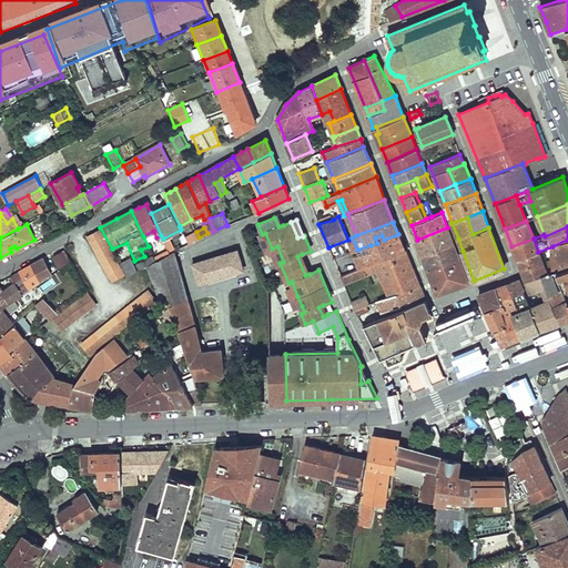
[(417,240),(423,254),(438,249),(454,243),(447,227),(417,240)]
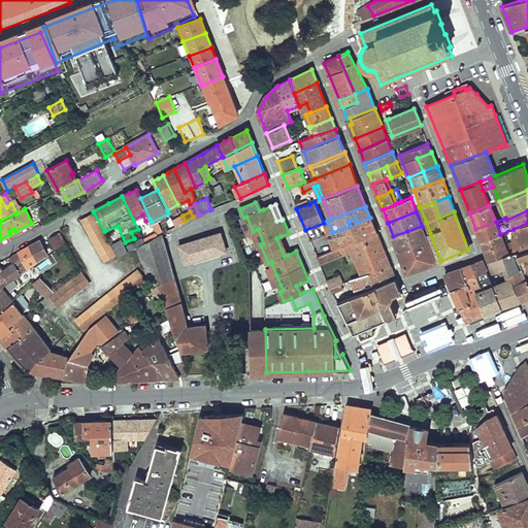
[(93,213),(81,220),(104,261),(116,255),(93,213)]
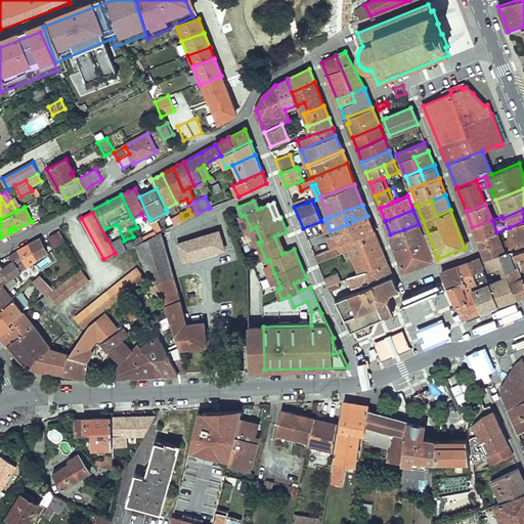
[(181,214),(172,219),(175,224),(177,223),(183,219),(181,214)]
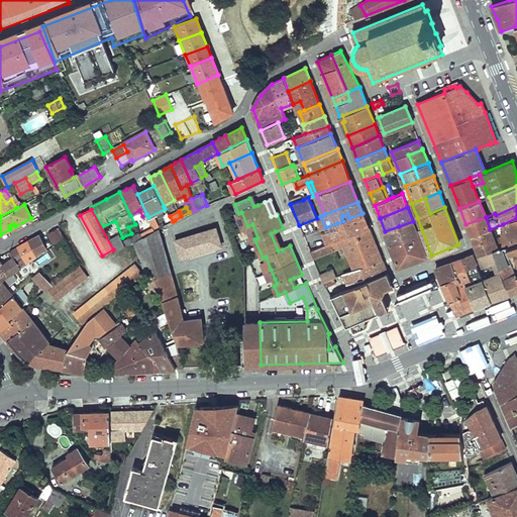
[(247,226),(241,212),(238,213),(244,227),(247,226)]
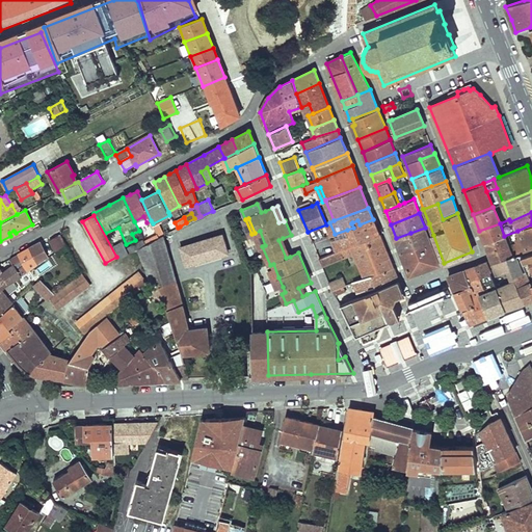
[(360,224),(354,227),(355,231),(361,241),(379,234),(373,219),(360,224)]
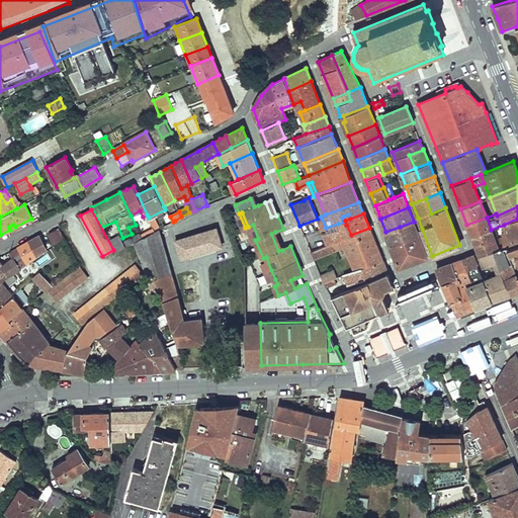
[(338,224),(339,228),(346,225),(345,221),(343,217),(342,218),(344,222),(338,224)]
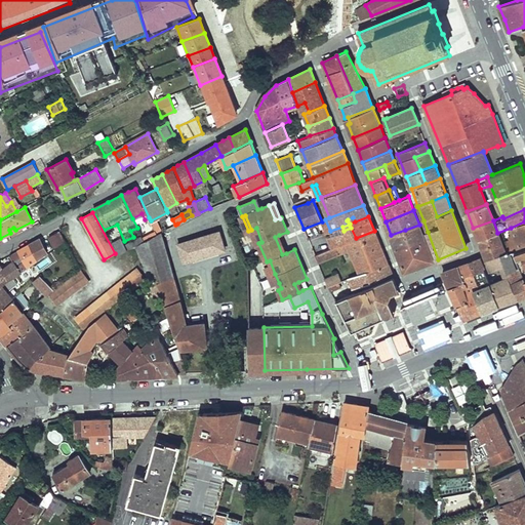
[(158,220),(152,223),(156,231),(157,235),(160,233),(163,232),(158,220)]
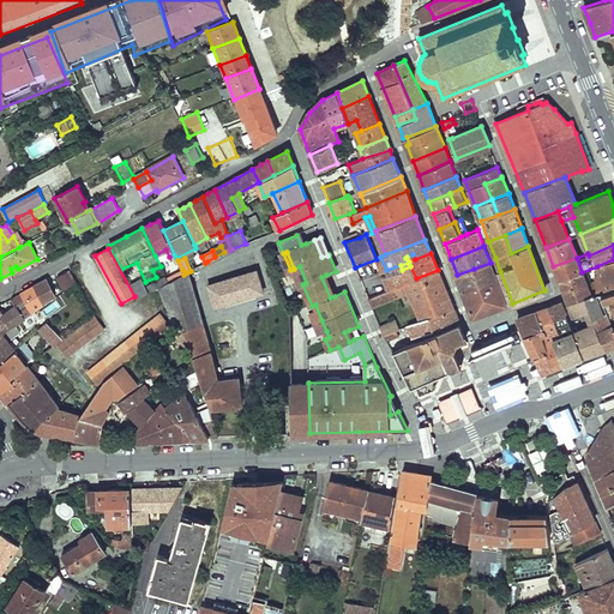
[(553,266),(560,281),(582,272),(577,258),(553,266)]
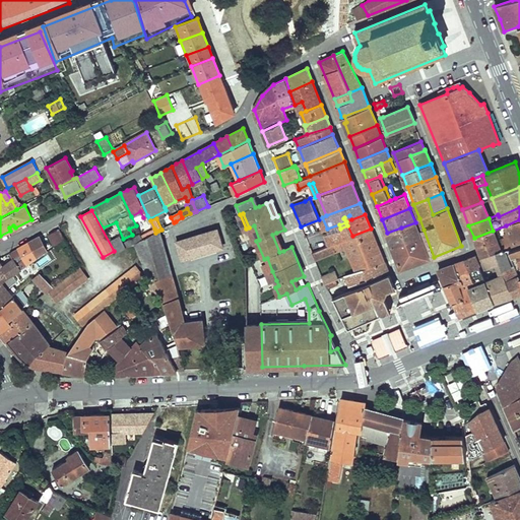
[(493,231),(474,238),(481,257),(495,252),(499,250),(500,253),(509,250),(519,245),(519,219),(506,225),(509,234),(504,235),(505,238),(501,240),(502,242),(498,244),(493,231)]
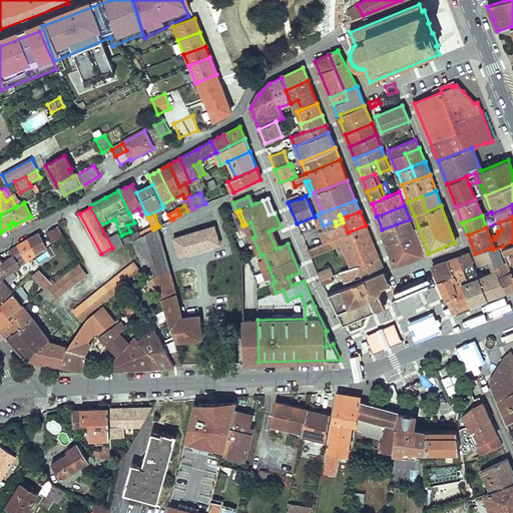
[(396,224),(401,238),(416,233),(410,219),(396,224)]
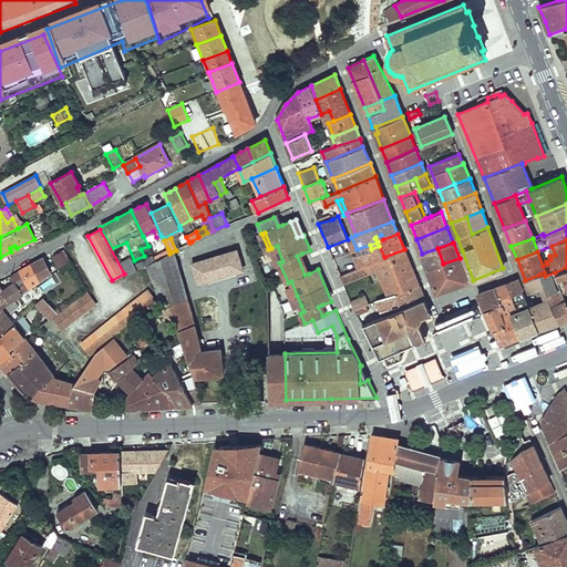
[(277,246),(271,248),(278,264),(279,263),(282,261),(277,246)]
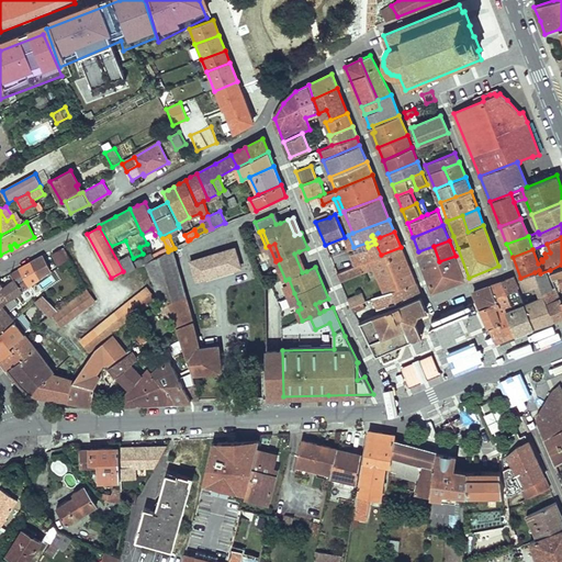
[(381,255),(375,244),(368,247),(351,253),(356,262),(357,266),(381,255)]
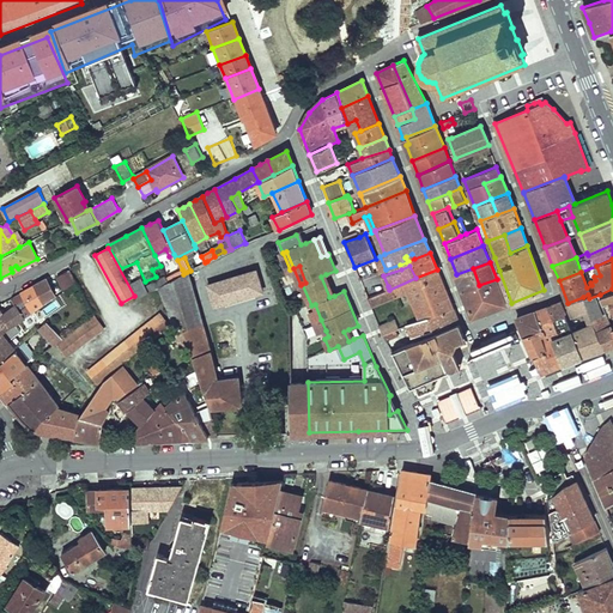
[(456,274),(462,292),(479,285),(473,268),(456,274)]
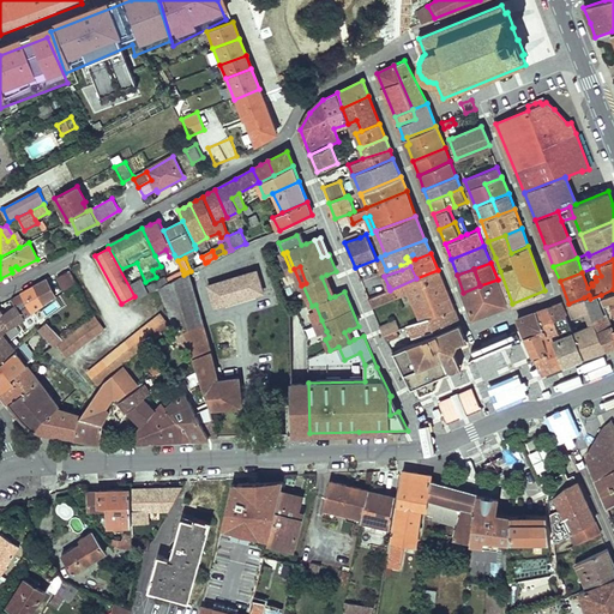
[(166,278),(168,282),(184,275),(182,270),(166,278)]
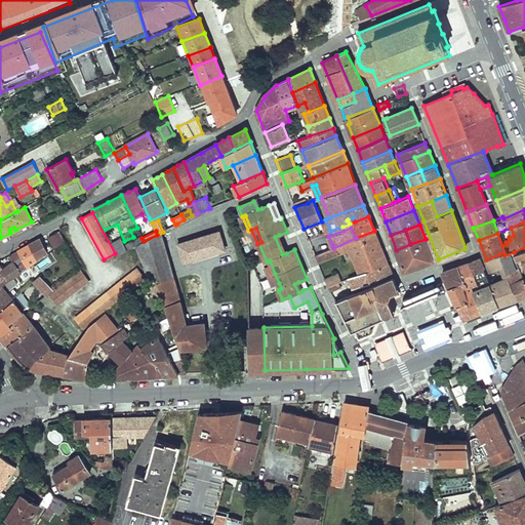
[(219,231),(177,244),(184,261),(226,248),(219,231)]
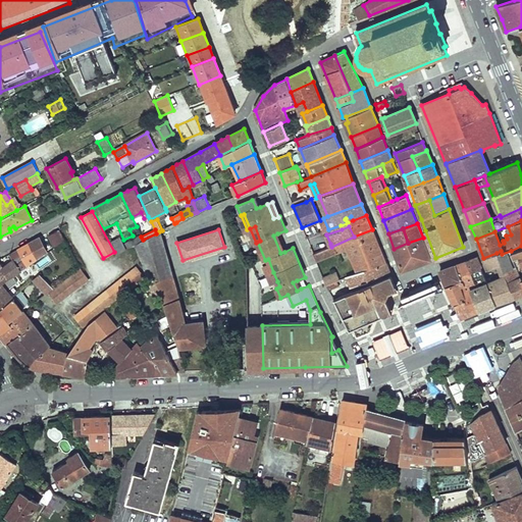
[(327,248),(313,254),(316,261),(348,249),(352,258),(353,258),(359,271),(385,262),(372,229),(354,237),(331,247),(327,248)]
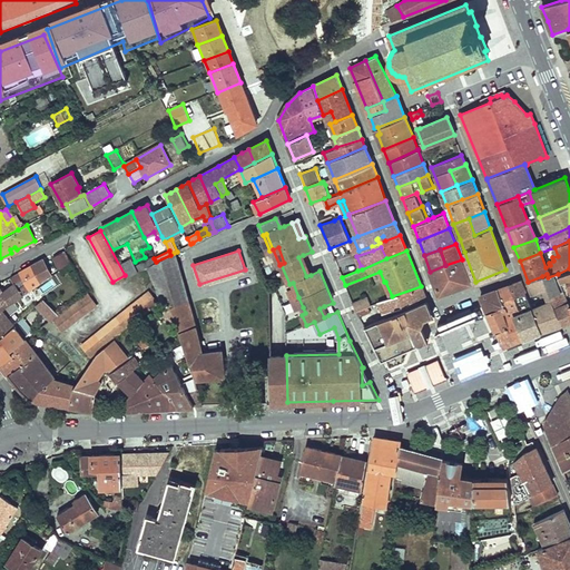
[(66,252),(53,258),(59,269),(71,263),(66,252)]
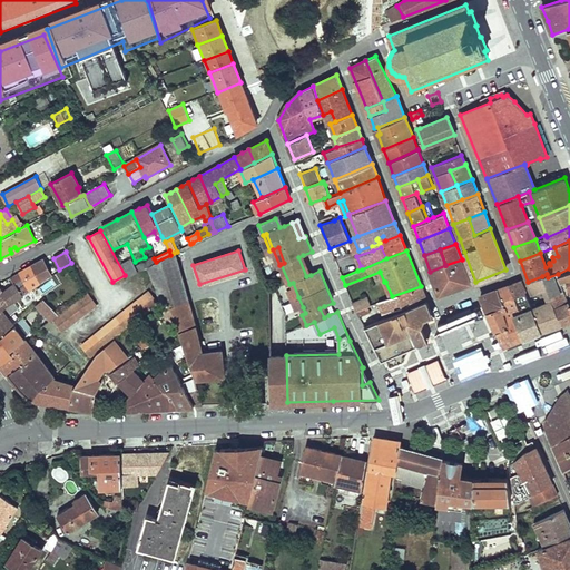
[(156,262),(147,267),(155,287),(160,305),(163,310),(170,306),(188,301),(174,253),(170,255),(156,262)]
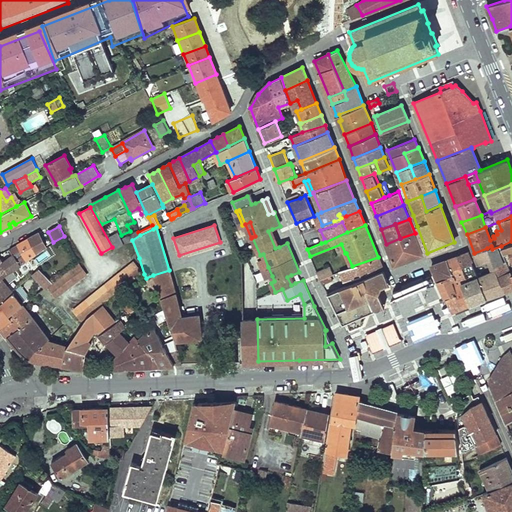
[(272,229),(268,231),(275,248),(279,247),(272,229)]
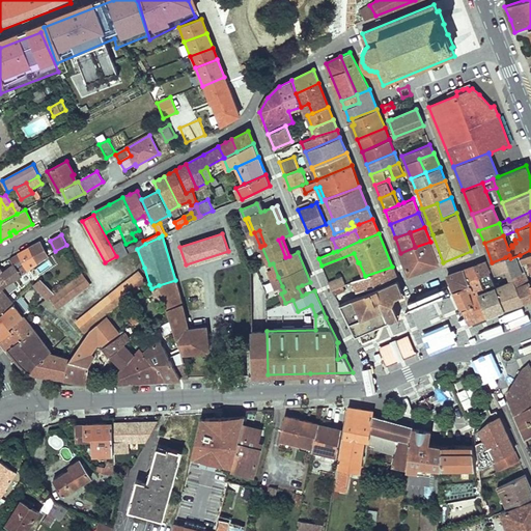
[(143,239),(126,248),(129,253),(137,249),(145,244),(143,241),(143,239)]
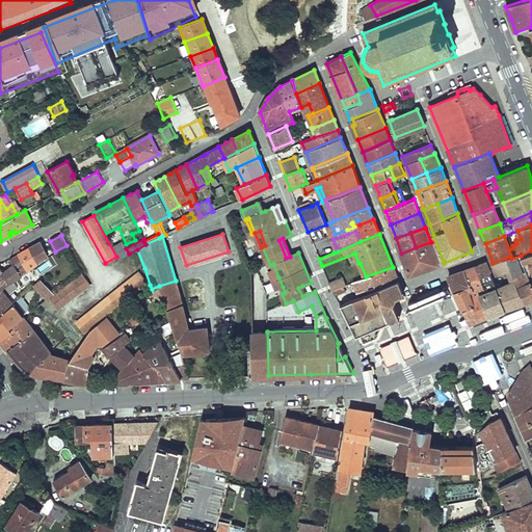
[(29,248),(38,264),(48,257),(41,242),(35,245),(29,248)]
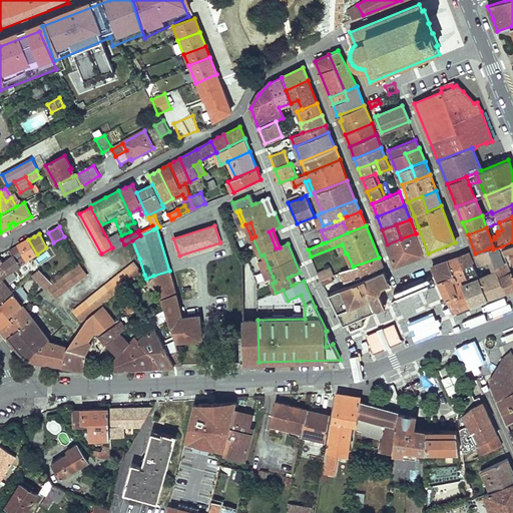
[(118,233),(109,238),(115,249),(124,244),(121,239),(118,233)]
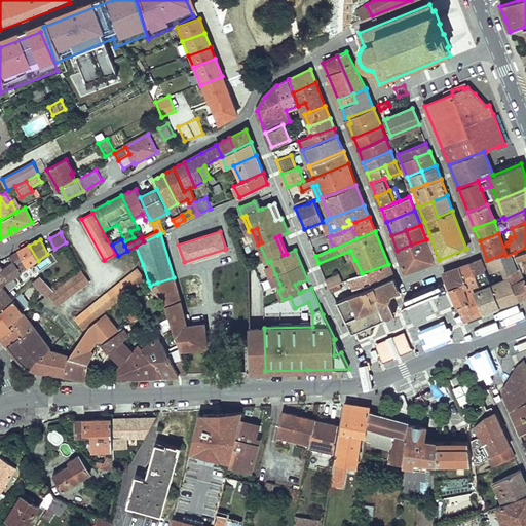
[(397,251),(405,272),(435,261),(426,239),(411,245),(397,251)]
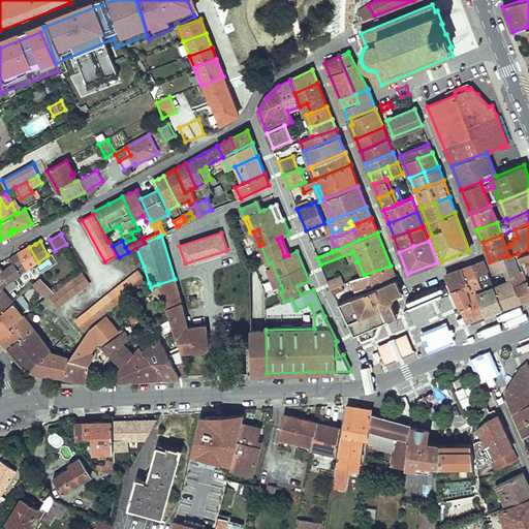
[(0,288),(1,288),(3,287),(9,282),(21,276),(22,275),(22,274),(29,269),(38,262),(29,247),(20,252),(9,257),(13,263),(2,271),(0,268),(0,288)]
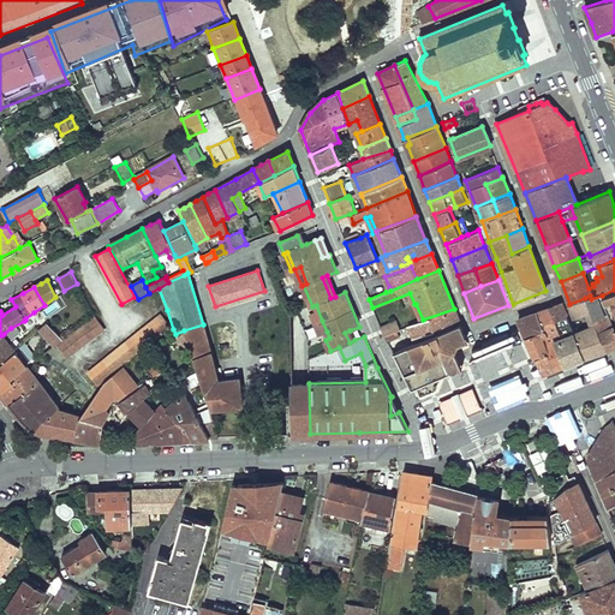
[(614,290),(602,296),(614,328),(614,290)]
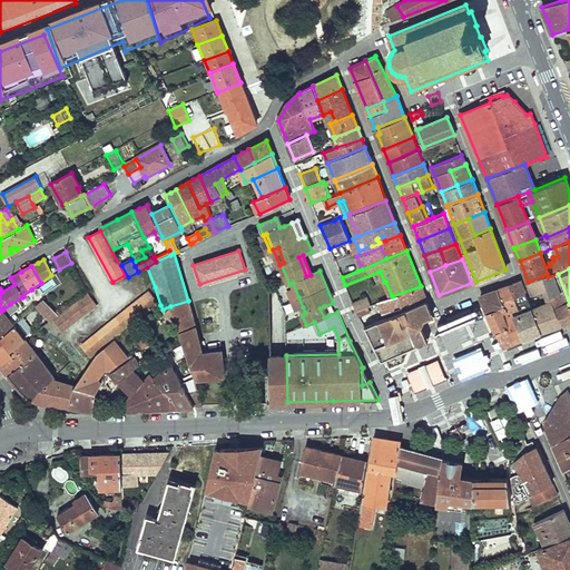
[(552,301),(562,325),(569,321),(569,304),(558,274),(548,277),(547,274),(542,276),(547,290),(552,301)]
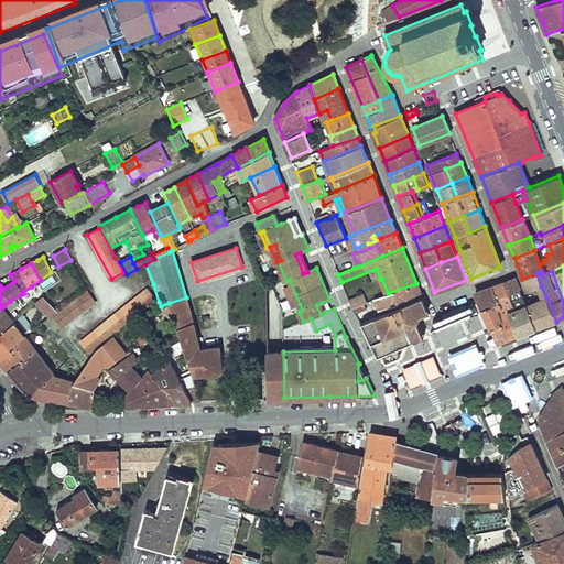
[(537,273),(522,279),(527,291),(538,288),(541,286),(537,273)]
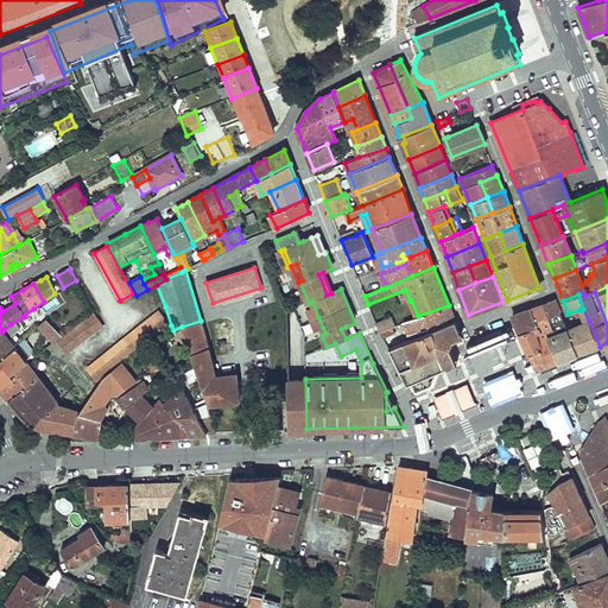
[(558,362),(578,354),(568,329),(561,310),(563,308),(558,298),(544,304),(555,331),(548,335),(558,360),(558,362)]
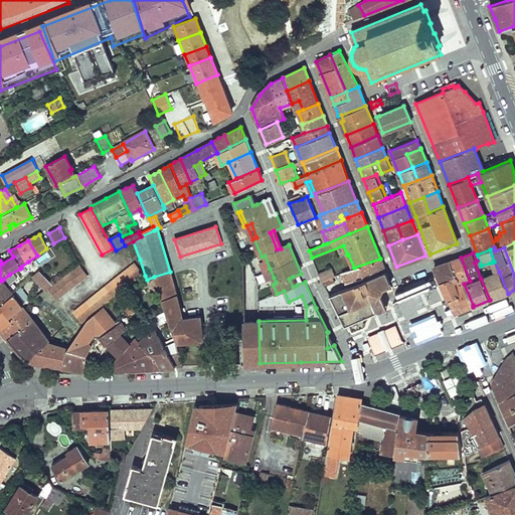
[(461,258),(451,261),(459,280),(454,282),(459,295),(448,299),(455,313),(473,305),(464,284),(470,281),(461,258)]
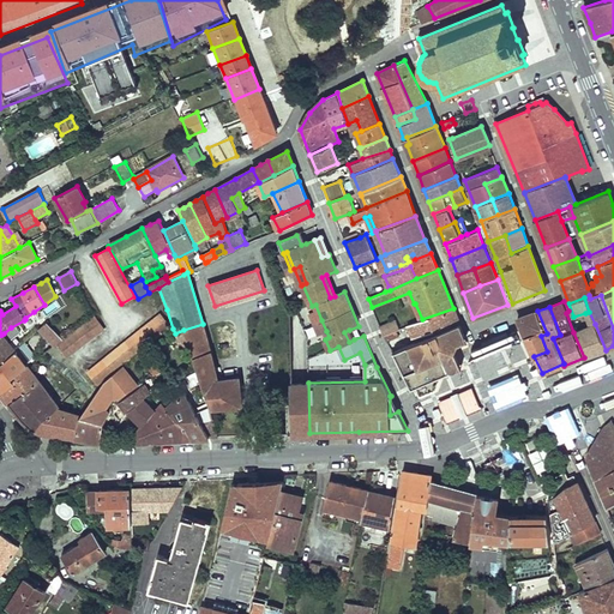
[(461,324),(453,308),(422,319),(421,320),(414,323),(408,325),(416,342),(461,324)]
